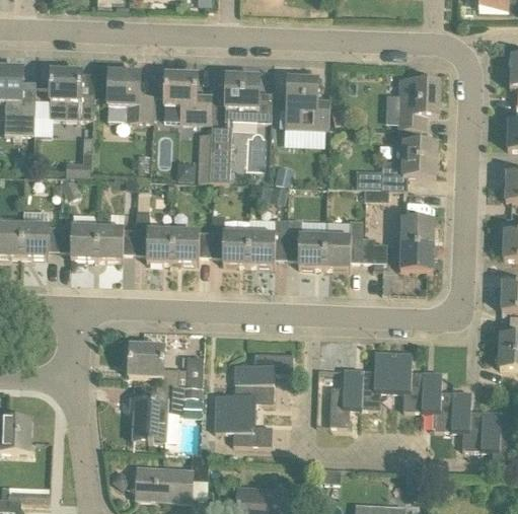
[(478,0),(478,9),(507,10),(507,0),(478,0)]
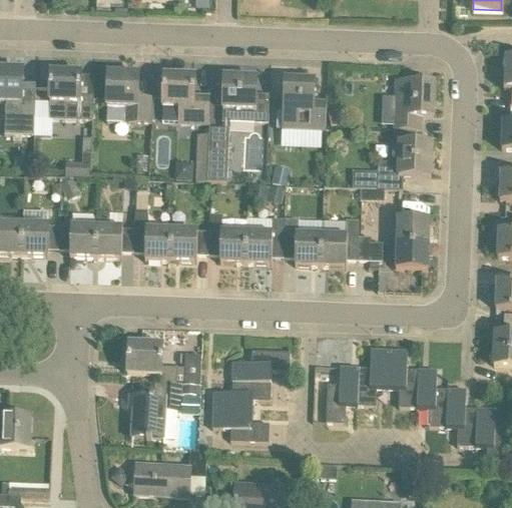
[(511,54),(504,55),(503,87),(511,87),(511,54)]
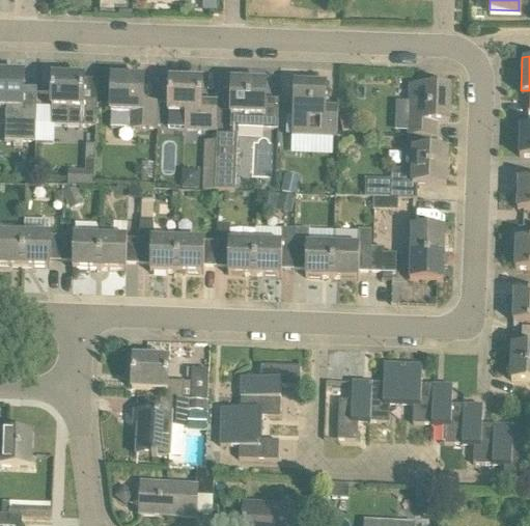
[(0,104),(5,105),(4,136),(34,137),(35,120),(36,85),(23,84),(24,71),(0,70),(0,104)]
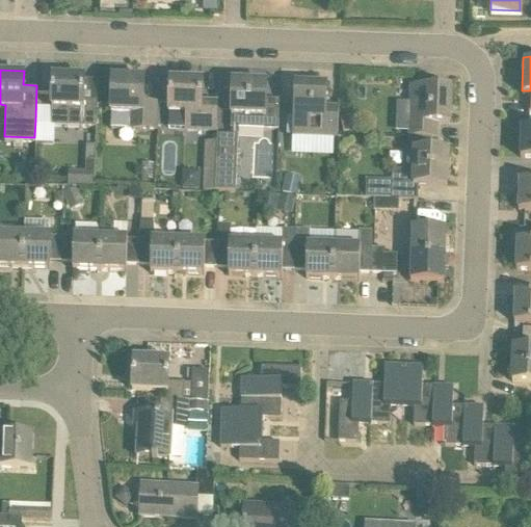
[(96,97),(82,96),(83,73),(52,72),(50,121),(50,122),(67,122),(67,124),(96,125),(96,97)]
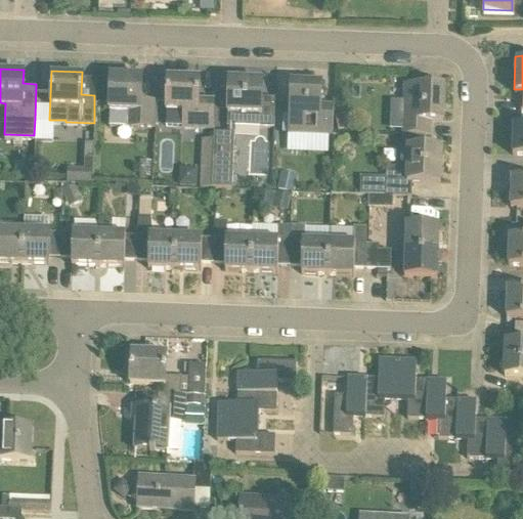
[(155,98),(140,98),(141,74),(110,73),(109,107),(128,109),(127,124),(154,125),(155,98)]
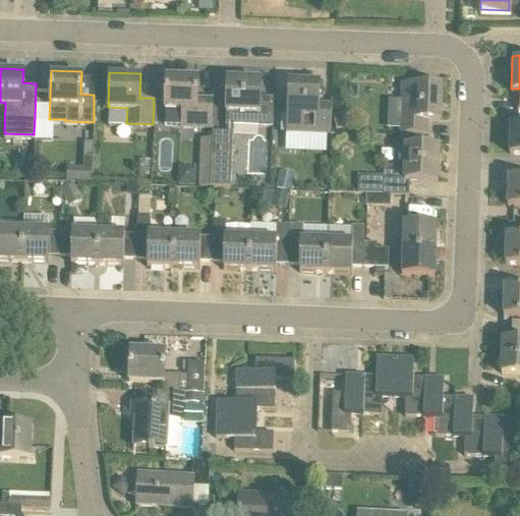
[(212,98),(196,97),(197,75),(166,74),(165,107),(180,108),(180,123),(211,124),(212,98)]
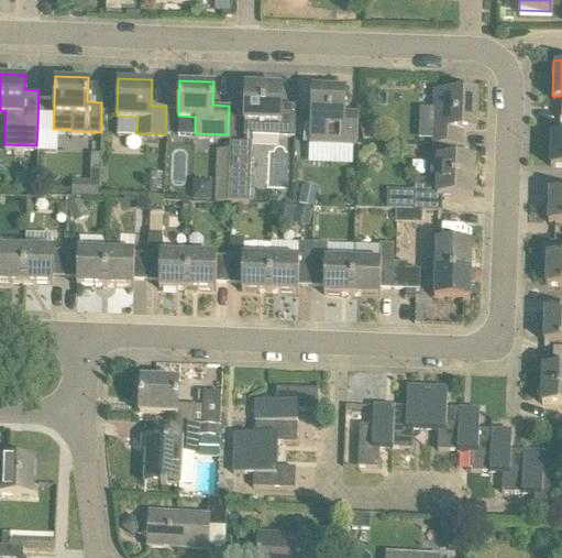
[(243,131),(294,133),(296,101),(281,101),(281,84),(245,83),(243,131)]
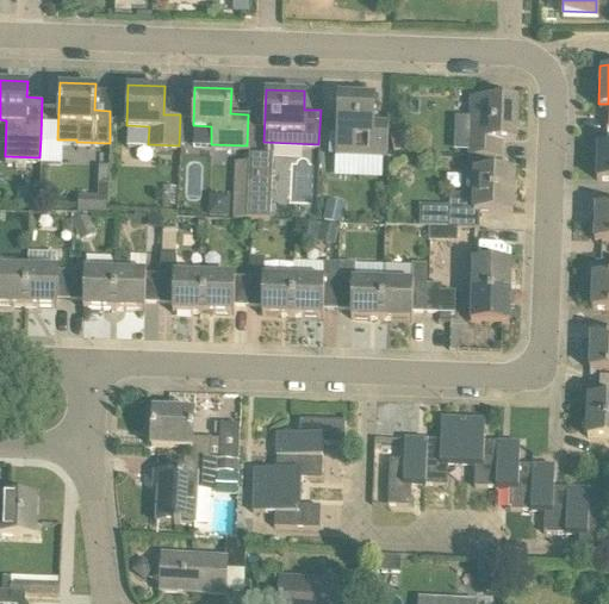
[(387,118),(372,118),(373,93),(339,92),(337,130),(329,129),(329,151),(352,151),(386,153),(387,118)]
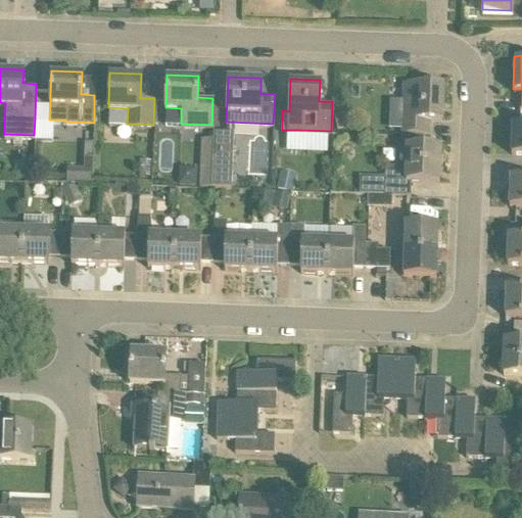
[(404,81),(402,130),(428,131),(429,116),(440,118),(442,83),(404,81)]
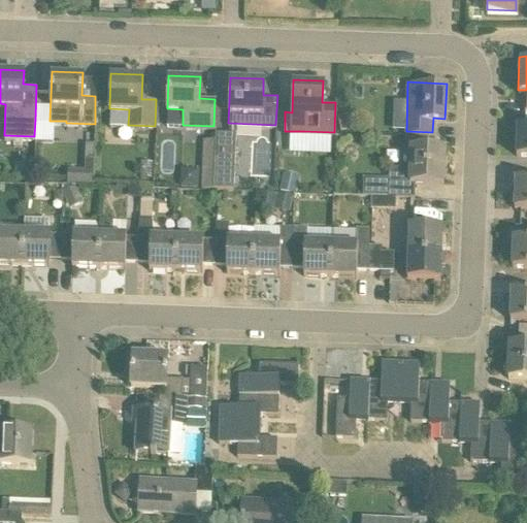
[(352,109),(337,112),(340,128),(355,125),(352,109)]
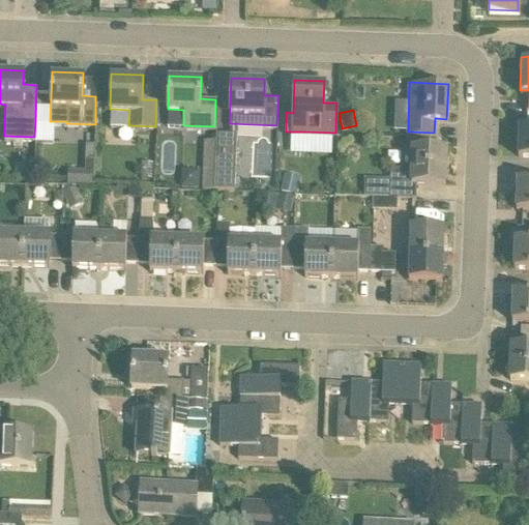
[(528,124),(519,124),(518,152),(528,152),(528,124)]
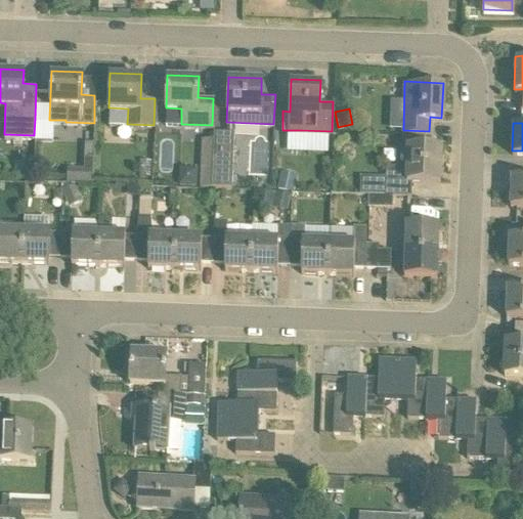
[(230,184),(233,130),(213,129),(213,135),(211,183),(230,184)]
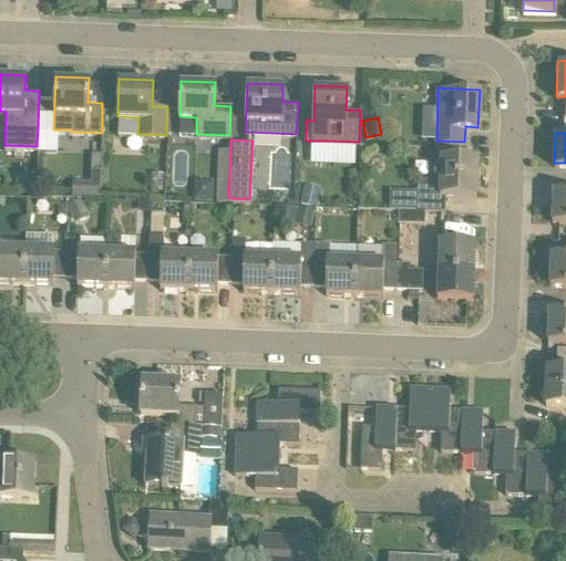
[(215,198),(228,198),(230,146),(217,145),(215,198)]
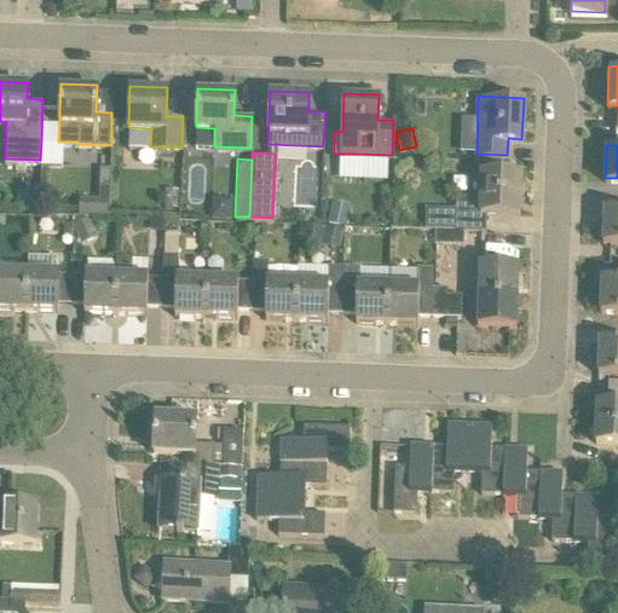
[(485,227),(485,210),(519,212),(520,172),(480,171),(480,192),(455,192),(455,204),(425,203),(425,226),(434,226),(463,227),(485,227)]
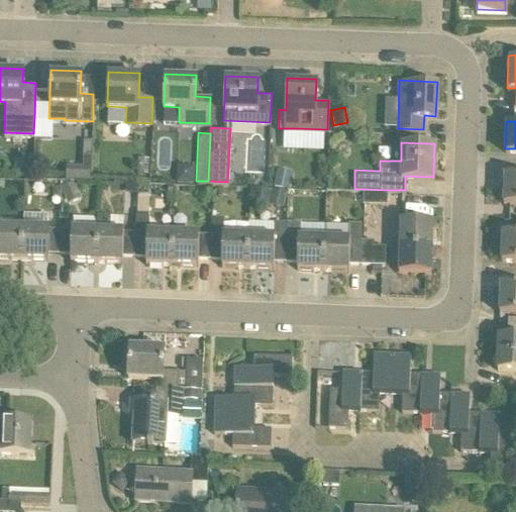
[(294,170),(277,166),(273,182),(289,187),(294,170)]
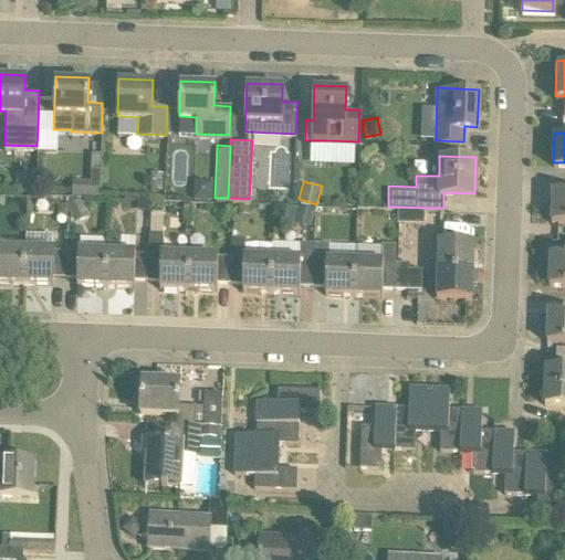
[(564,189),(552,189),(551,219),(564,219),(564,189)]
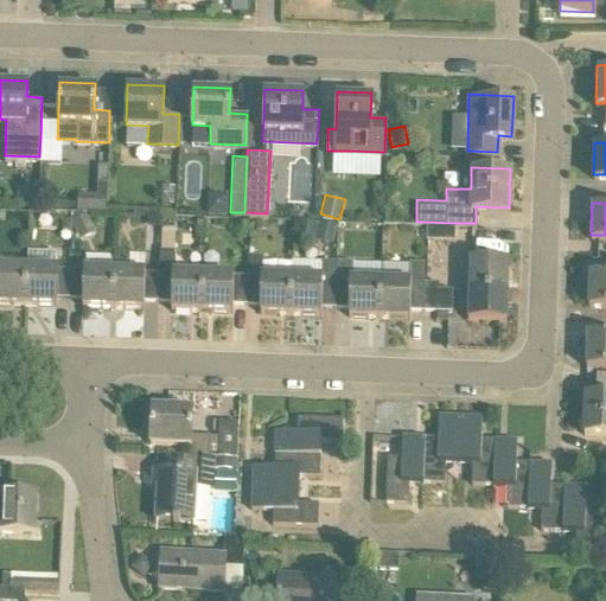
[(71,216),(76,229),(93,223),(88,209),(71,216)]
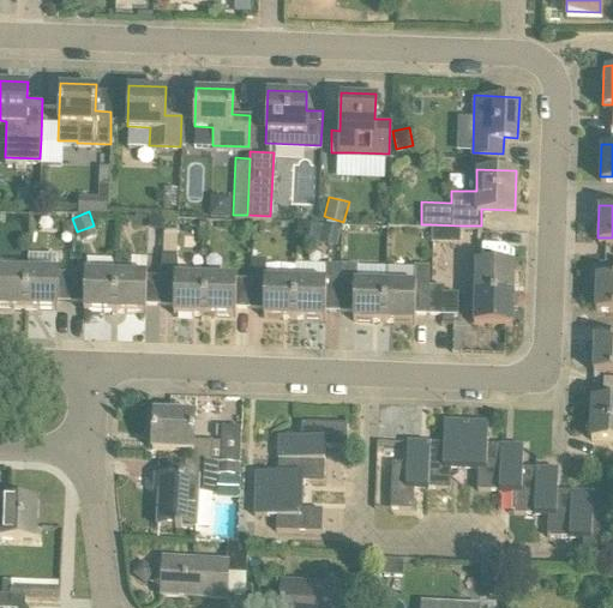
[(270,220),(259,220),(258,223),(258,227),(258,229),(270,229),(270,228),(270,224),(270,220)]
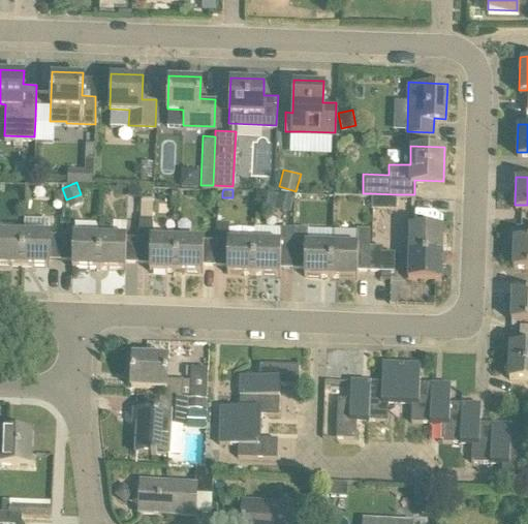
[(279,190),(278,192),(275,206),(289,209),(292,194),(279,190)]
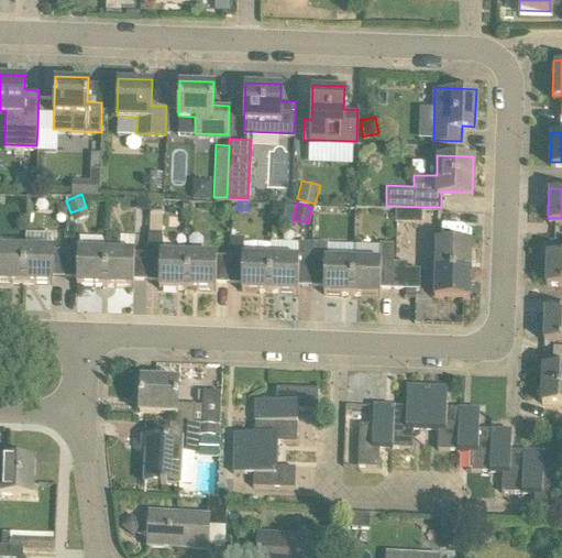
[(421,219),(421,207),(395,206),(395,218),(421,219)]
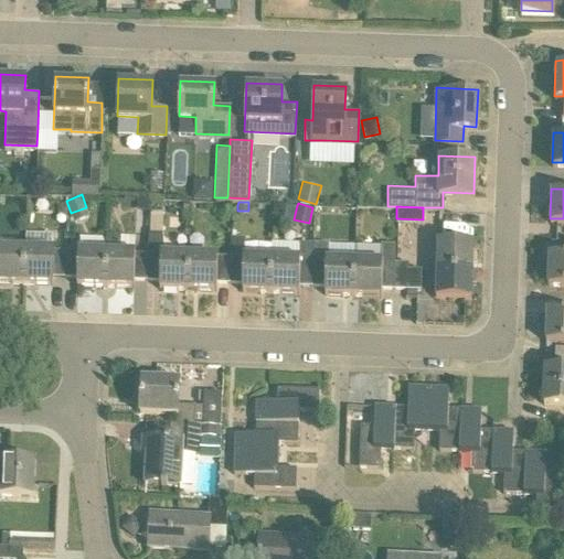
[(52,281),(52,272),(64,273),(65,248),(53,247),(53,246),(52,246),(52,230),(25,229),(25,245),(24,245),(23,280),(52,281)]
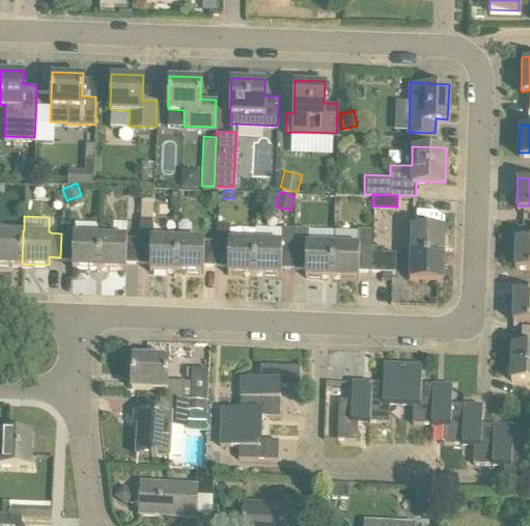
[(151,236),(151,217),(140,216),(139,236),(139,260),(149,260),(149,268),(176,269),(177,236),(151,236)]
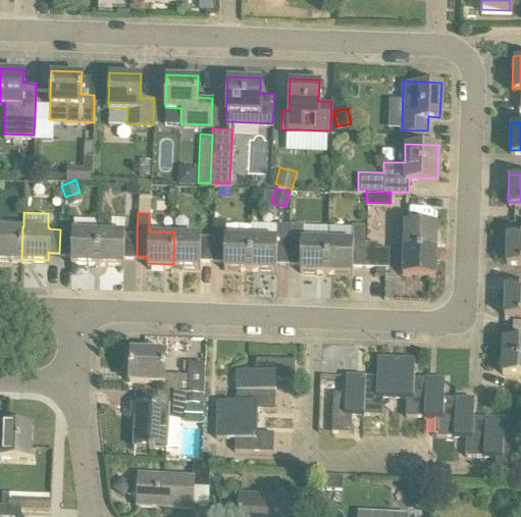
[(110,229),(111,214),(99,214),(98,229),(97,261),(122,262),(123,255),(137,256),(137,231),(123,231),(123,230),(110,229)]
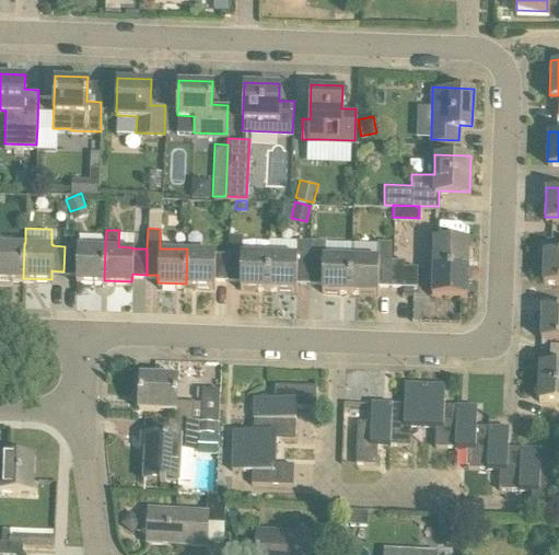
[(242,251),(242,232),(229,231),(228,252),(226,277),(240,278),(240,286),(267,287),(269,252),(242,251)]
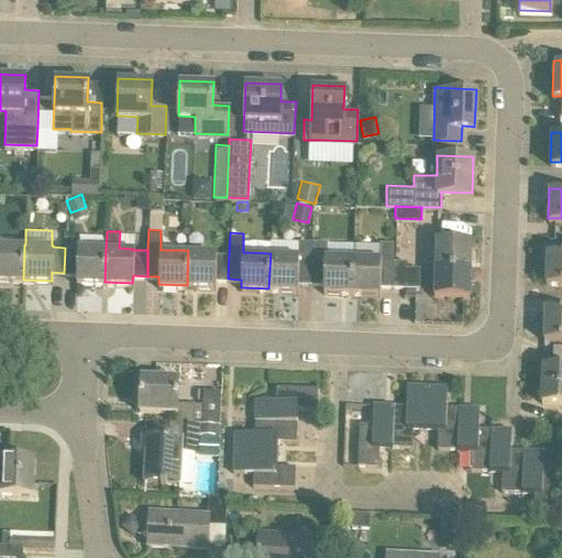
[(434,266),(470,267),(471,239),(436,237),(434,266)]
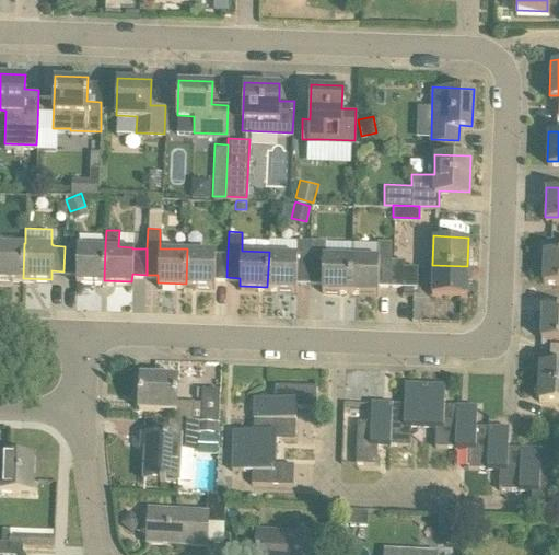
[(309,280),(310,236),(297,236),(297,253),(269,252),(267,287),(295,288),(295,280),(309,280)]
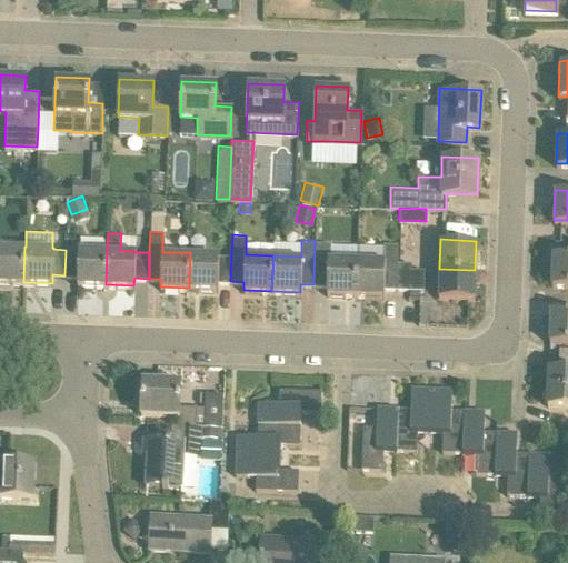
[(330,258),(330,241),(315,240),(314,284),(327,284),(326,293),(351,293),(352,259),(330,258)]
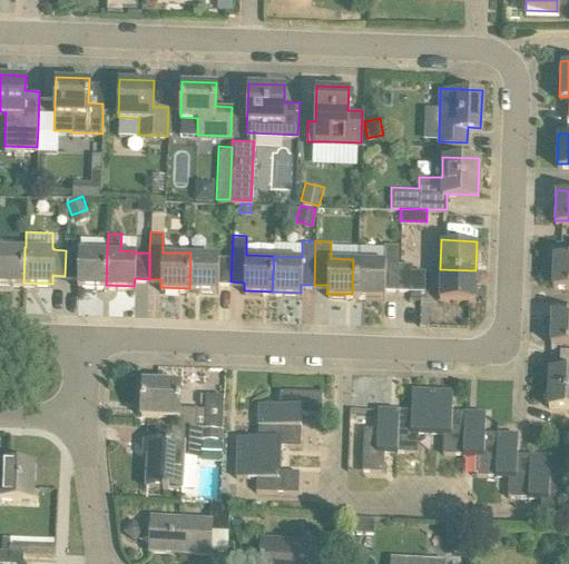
[(396,288),(398,261),(398,243),(383,243),(383,260),(353,259),(352,294),(384,295),(384,287),(396,288)]
